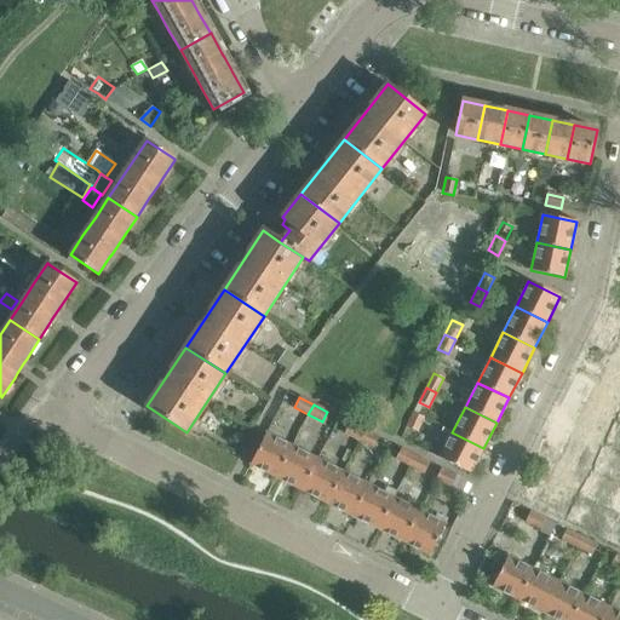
[(406,428),(417,432),(424,418),(413,413),(406,428)]
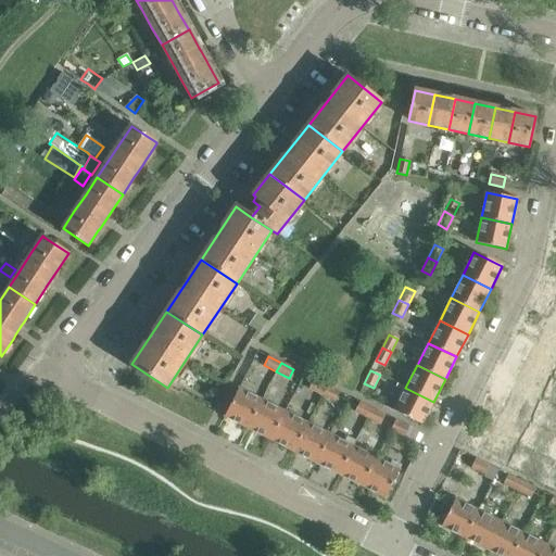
[(310,389),(321,395),(327,386),(314,379),(310,389)]
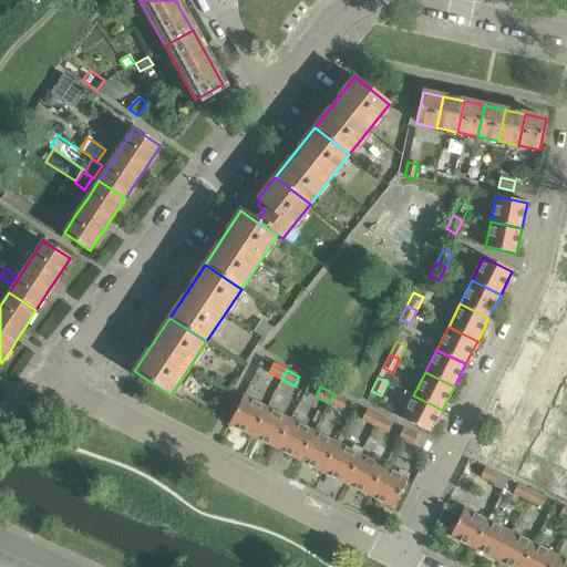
[(333,393),(328,403),(341,410),(346,400),(333,393)]
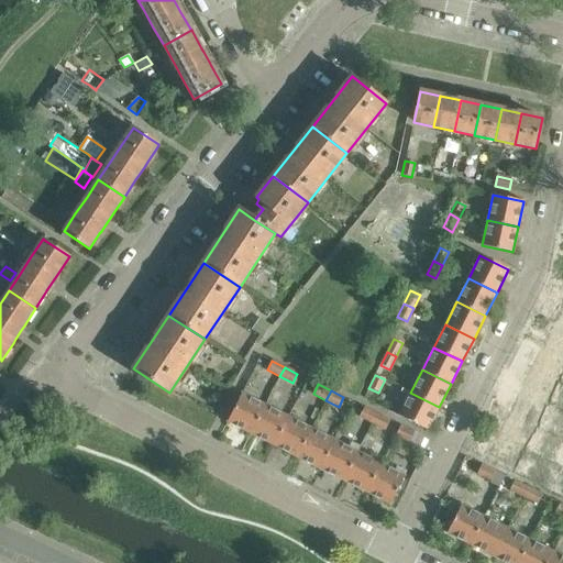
[(439,407),(410,393),(399,416),(428,430),(439,407)]
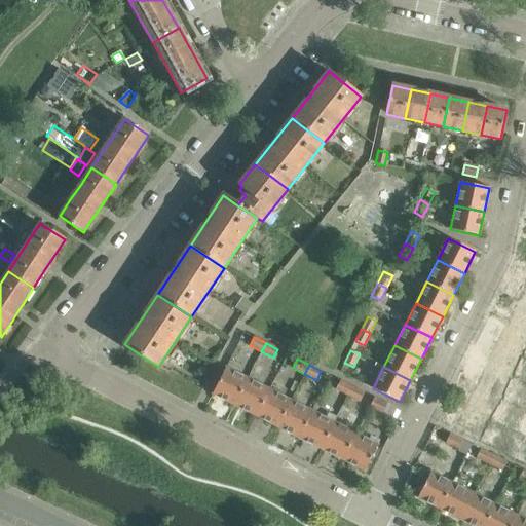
[(213,395),(234,405),(248,379),(226,368),(213,395)]
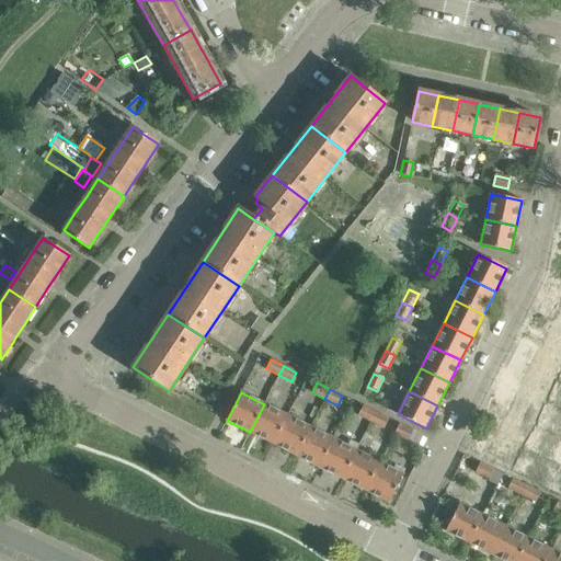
[(250,432),(273,444),(287,415),(264,404),(250,432)]
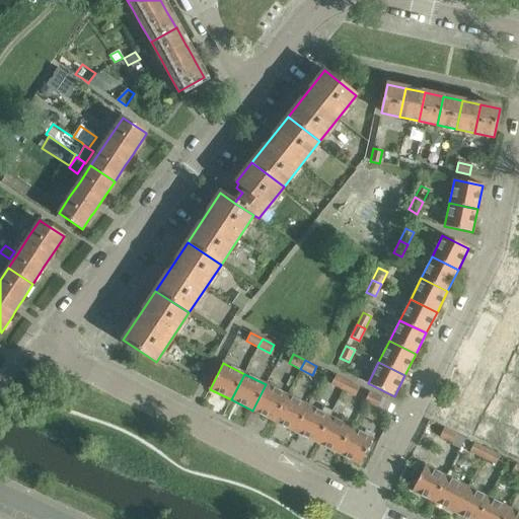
[(331,384),(344,390),(348,382),(336,376),(331,384)]
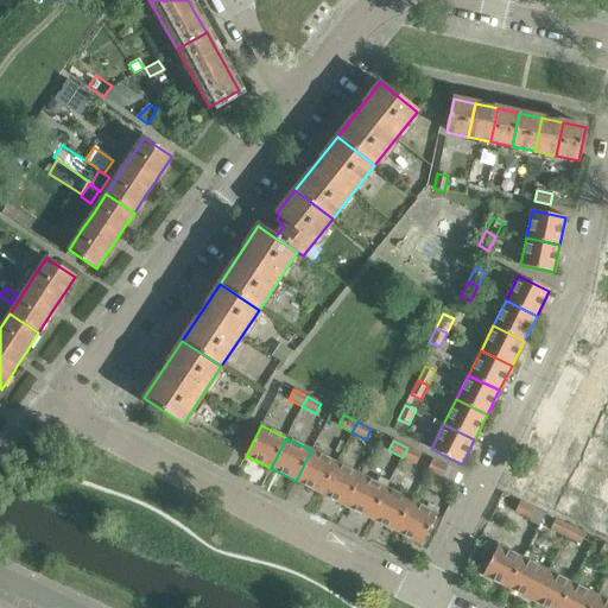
[(407,448),(403,457),(416,464),(420,455),(407,448)]
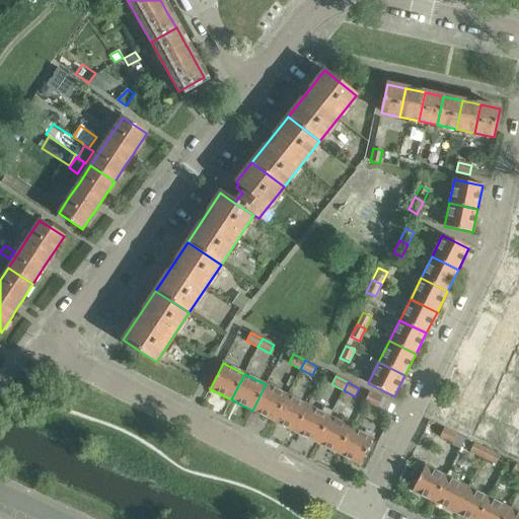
[(252,411),(274,422),(287,395),(266,384),(252,411)]
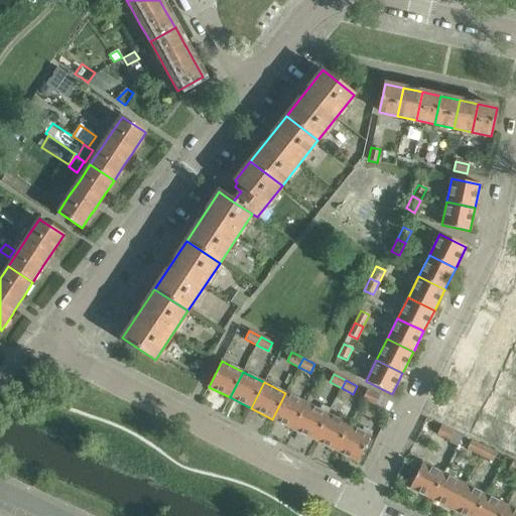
[(363,399),(384,409),(388,401),(367,391),(363,399)]
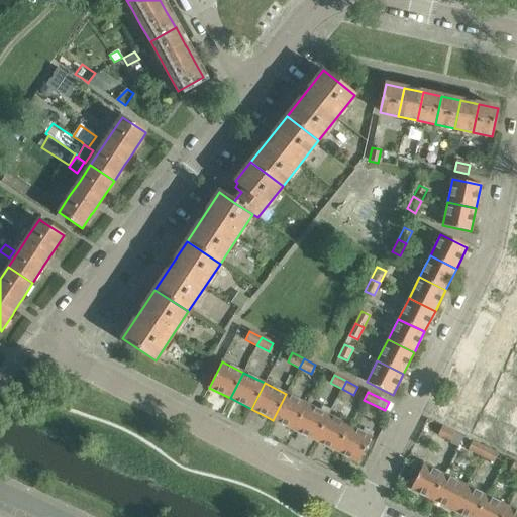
[(273,420),(294,431),(307,405),(286,394),(273,420)]
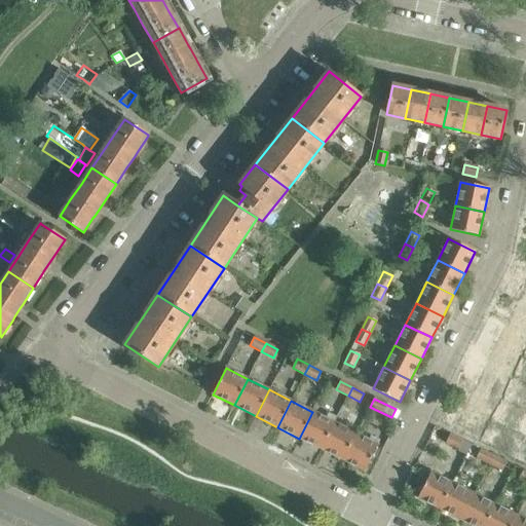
[(299,439),(321,449),(334,423),(312,412),(299,439)]
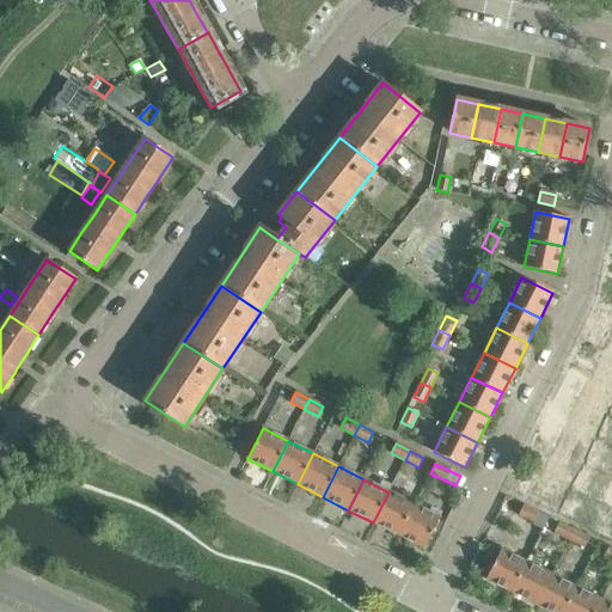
[(373,522),(399,536),(415,505),(389,493),(373,522)]
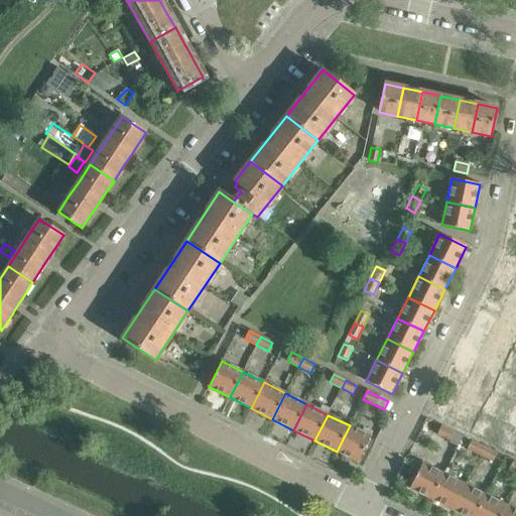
[(350,425),(337,452),(358,463),(371,436),(350,425)]
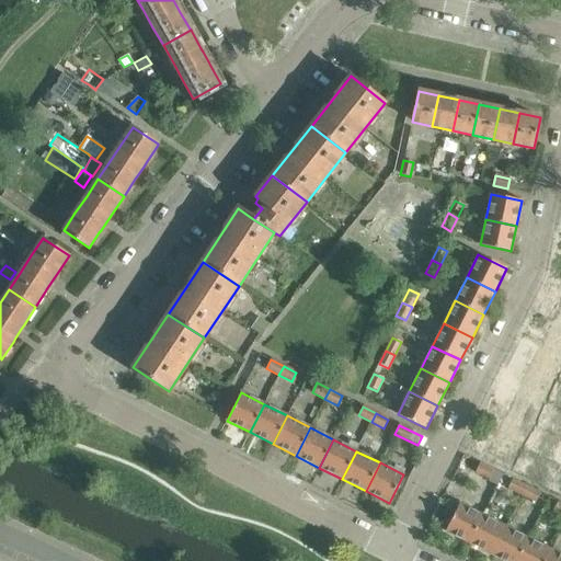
[(476,472),(489,479),(493,470),(480,464),(476,472)]
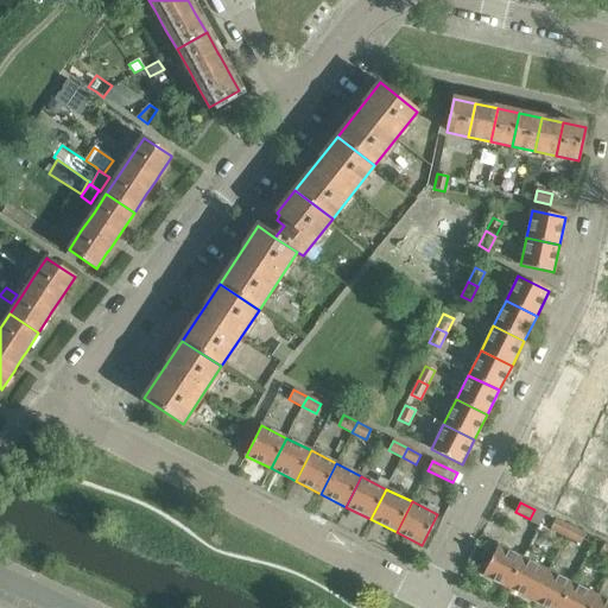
[(607,505),(597,530),(607,533),(607,505)]
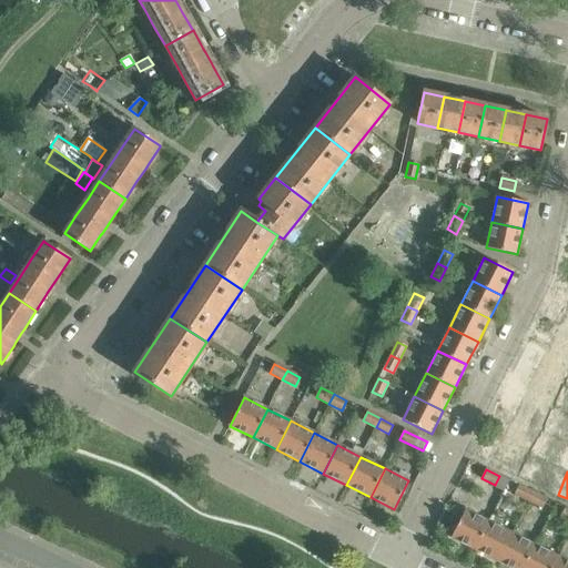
[(514,494),(528,501),(533,492),(518,485),(514,494)]
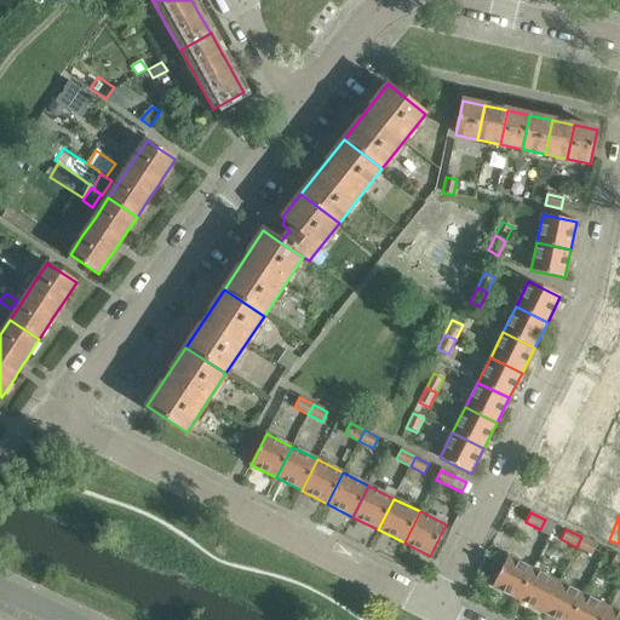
[(581,537),(577,547),(591,555),(596,545),(581,537)]
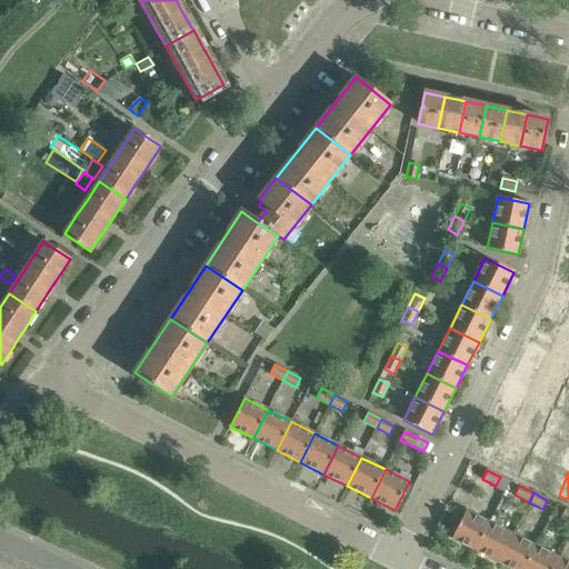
[(451,539),(475,550),(489,522),(466,511),(451,539)]
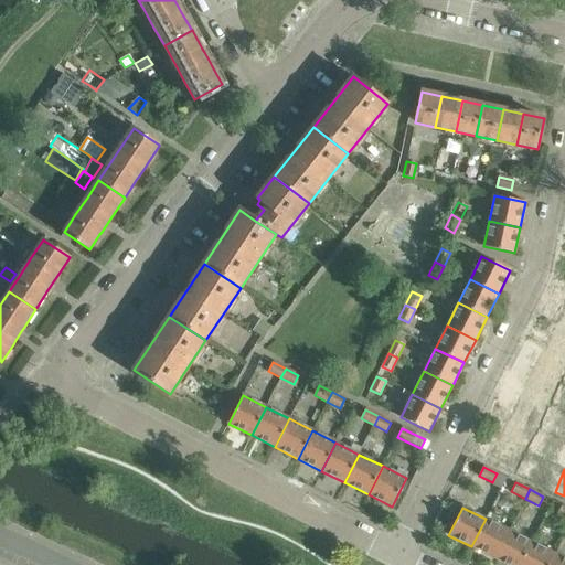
[(471,546),(494,558),(509,531),(486,519),(471,546)]
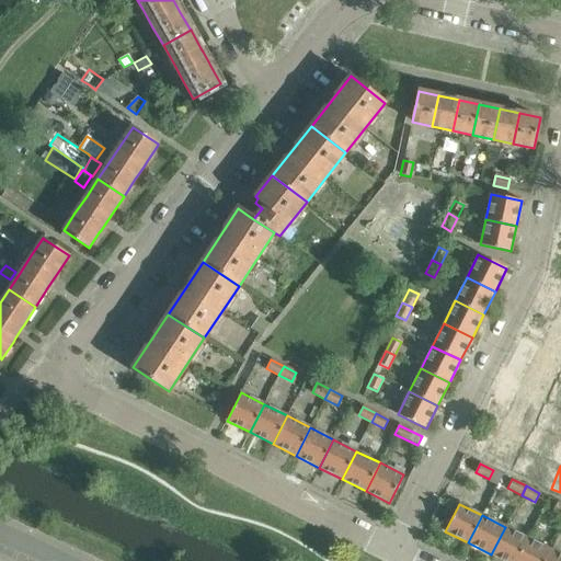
[(491,554),(504,560),(516,560),(528,538),(505,527),(491,554)]
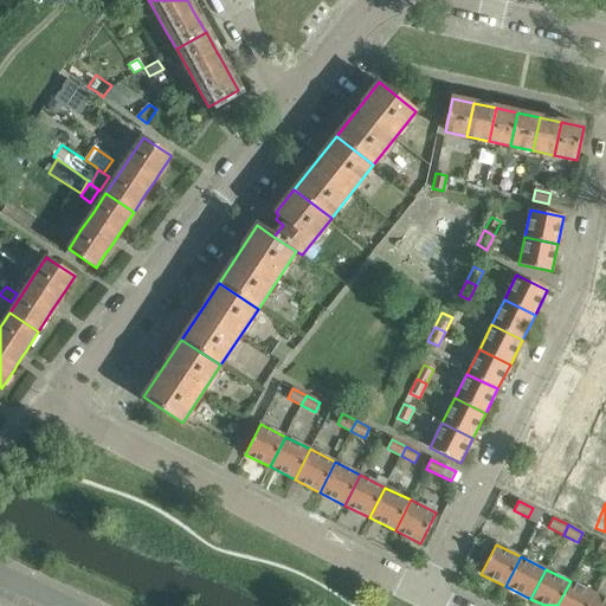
[(558,605),(588,605),(595,594),(571,581),(558,605)]
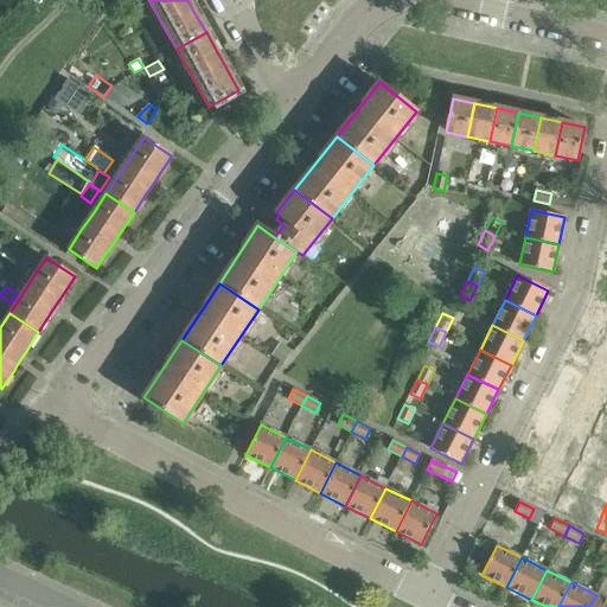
[(589,606),(606,606),(606,600),(596,595),(589,606)]
